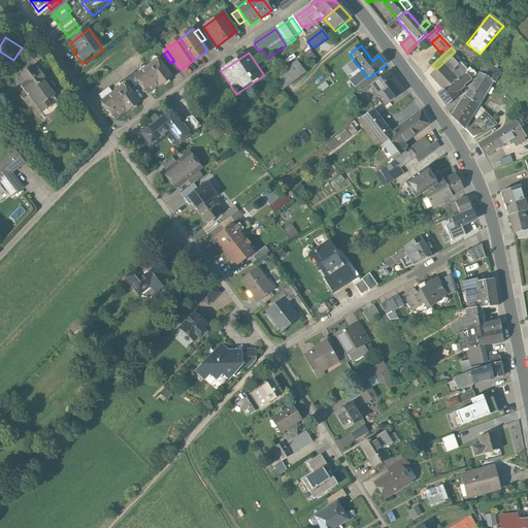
[(429,76),(443,91),(448,87),(449,87),(457,80),(465,73),(467,71),(452,55),(436,69),(429,76)]
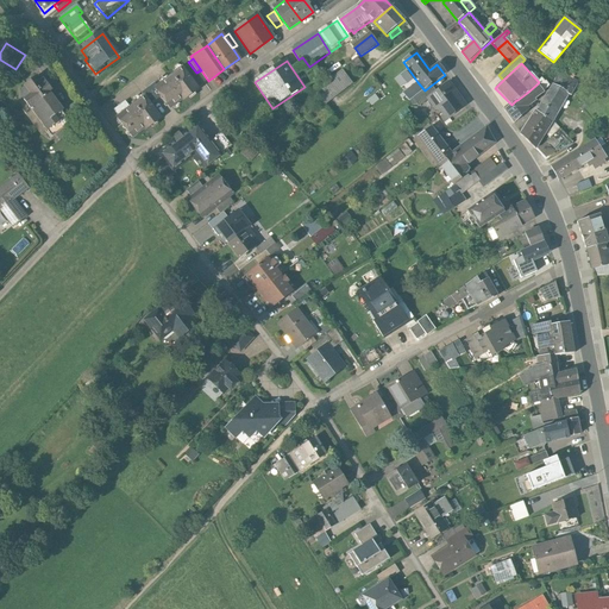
[(198,89),(180,68),(164,81),(167,83),(156,93),(163,101),(171,111),(198,89)]
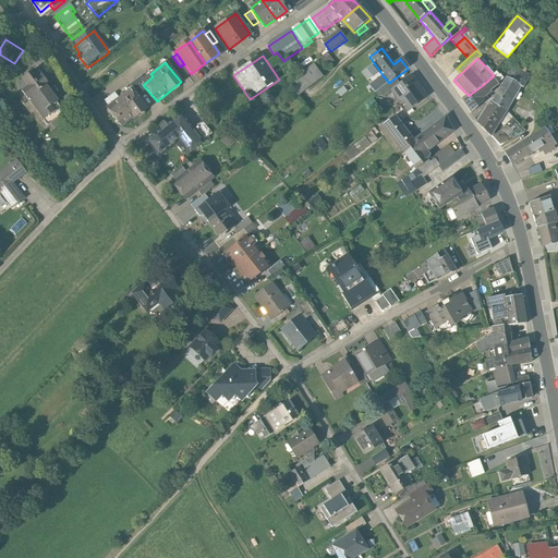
[(380,72),(375,64),(367,70),(374,77),(380,72)]
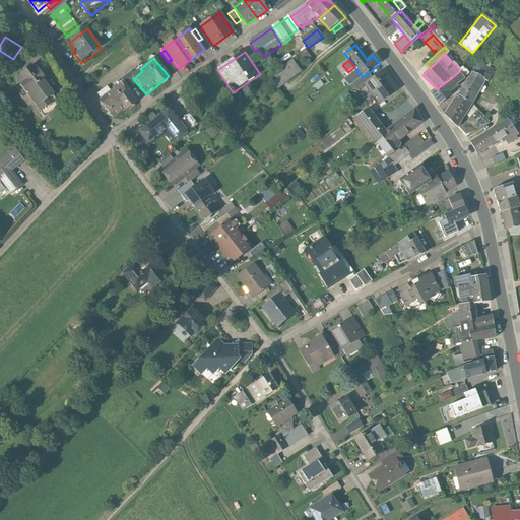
[(303,73),(293,61),(270,79),(280,91),(303,73)]
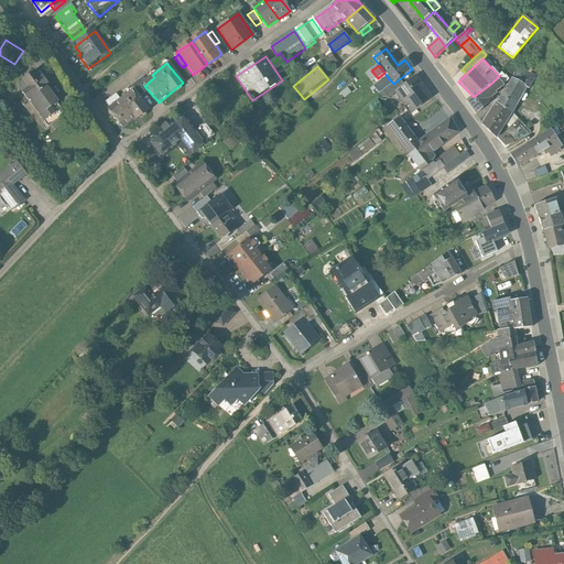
[(40,78),(35,73),(25,82),(30,86),(22,93),(31,104),(26,107),(40,123),(54,112),(51,107),(58,101),(47,88),(51,86),(43,76),(40,78)]
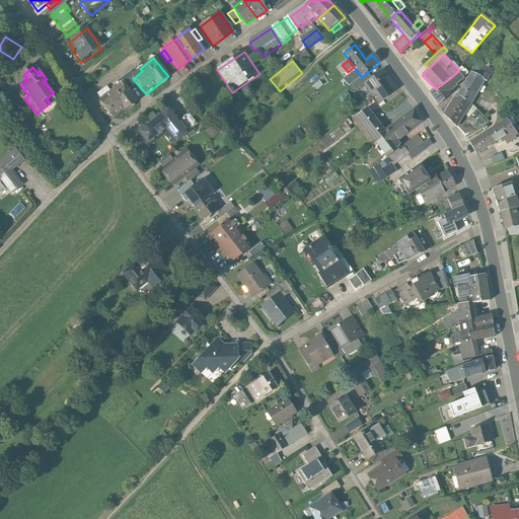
[(362,77),(356,70),(344,79),(349,86),(362,77)]
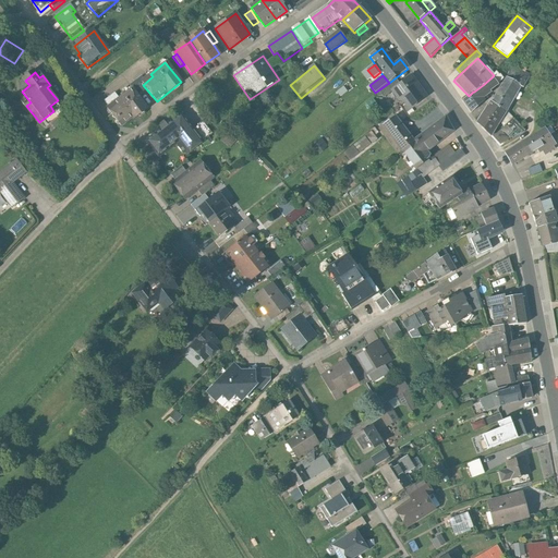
[(407,111),(427,97),(413,76),(400,86),(392,92),(407,111)]
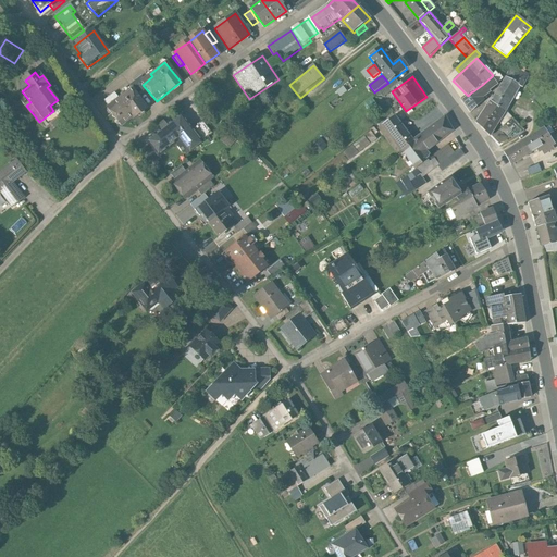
[(491,77),(482,85),(487,91),(489,91),(491,89),(497,84),(493,78),(492,79),(491,77)]
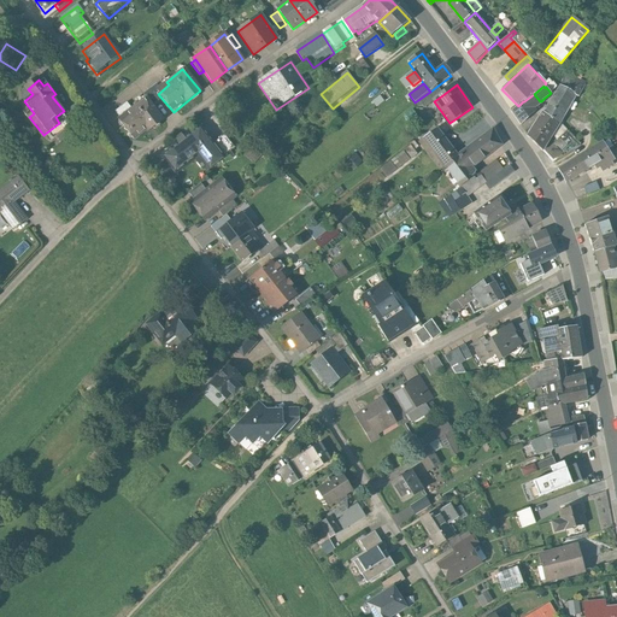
[(560,86),(545,112),(560,124),(576,95),(560,86)]
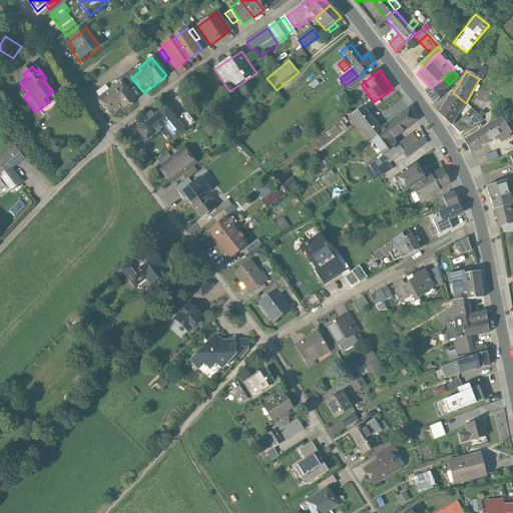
[(358,76),(345,85),(348,89),(351,86),(353,88),(354,88),(361,84),(368,79),(363,72),(358,76)]
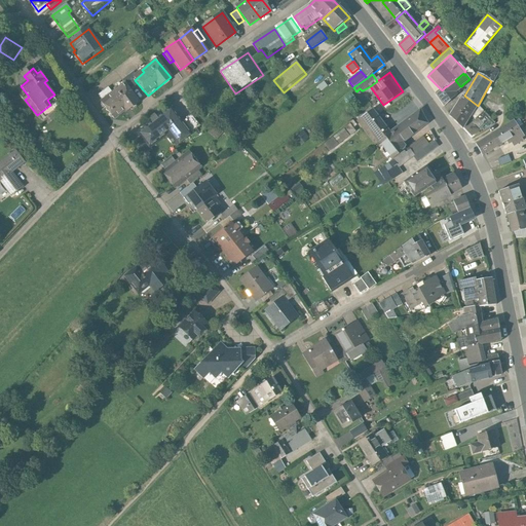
[(135,80),(132,76),(127,80),(136,91),(141,87),(135,80)]
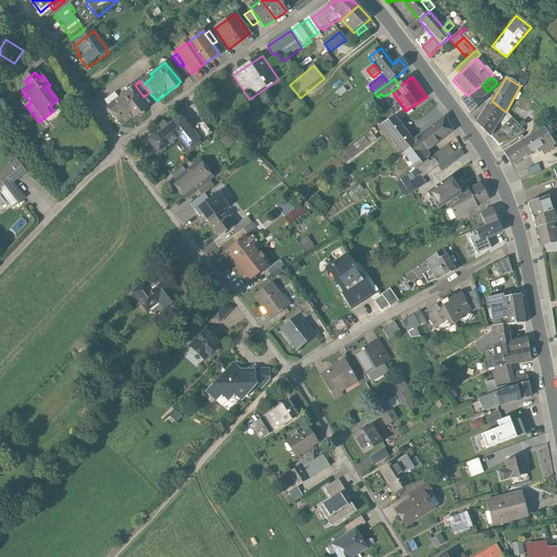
[(135,85),(130,89),(132,91),(139,100),(144,97),(135,85)]
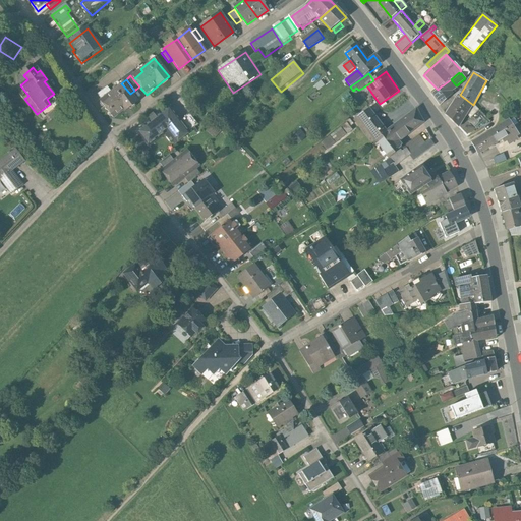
[(442,85),(438,90),(431,94),(440,104),(453,94),(452,92),(458,87),(457,85),(456,85),(451,79),(443,85),(442,85)]
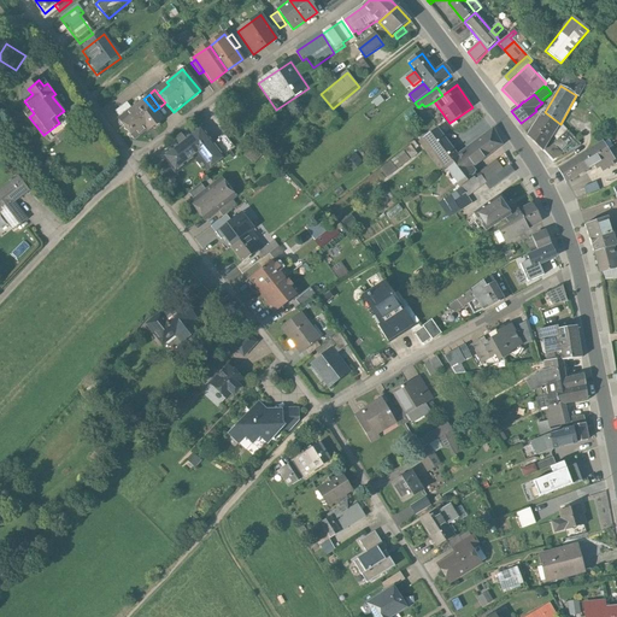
[(154,111),(146,101),(144,99),(128,112),(130,116),(119,124),(134,142),(162,121),(154,111)]
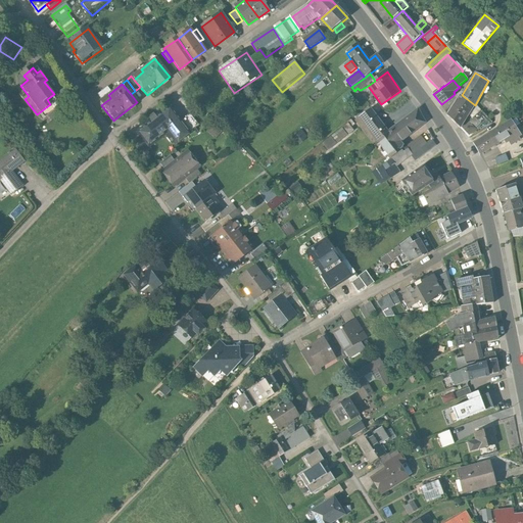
[(462,95),(460,94),(447,113),(446,114),(461,127),(462,125),(469,114),(475,105),(462,95)]
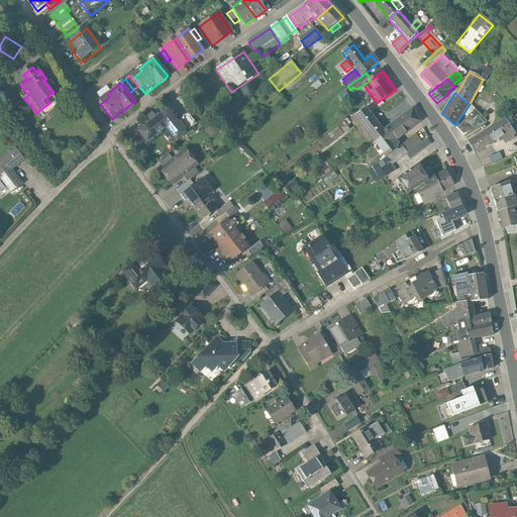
[(478,111),(470,104),(463,113),(469,118),(478,111)]
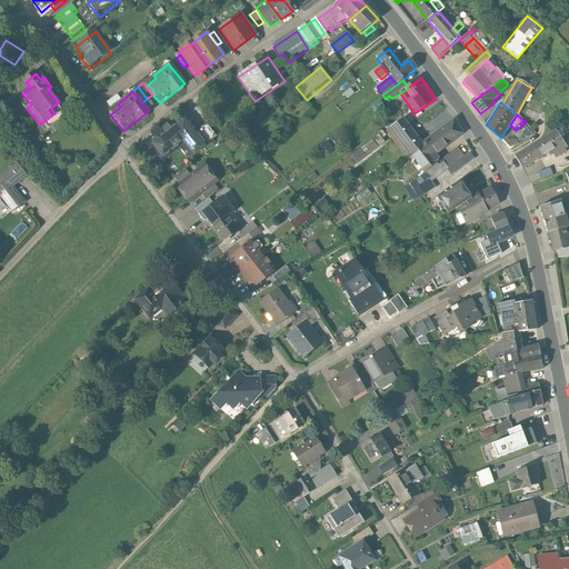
[(390,129),(411,155),(423,145),(402,119),(390,129)]
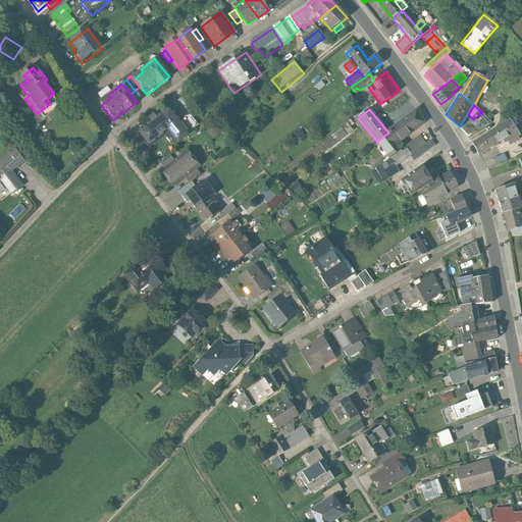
[(411,136),(424,124),(417,110),(402,122),(411,136)]
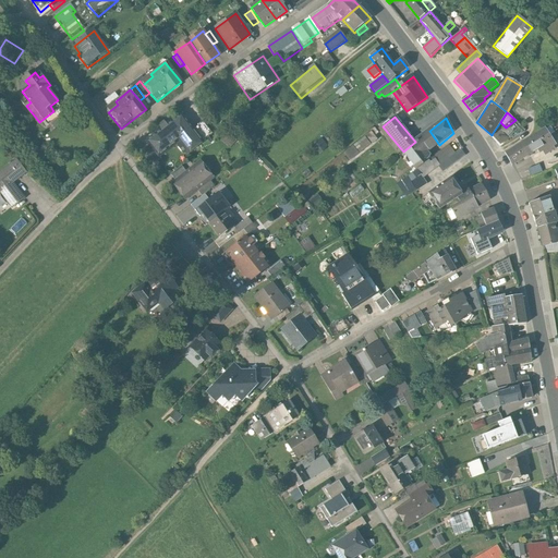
[(162,132),(149,143),(150,145),(159,156),(160,157),(180,143),(190,156),(202,146),(198,143),(203,140),(195,131),(192,133),(180,119),(168,128),(165,123),(159,128),(162,132)]
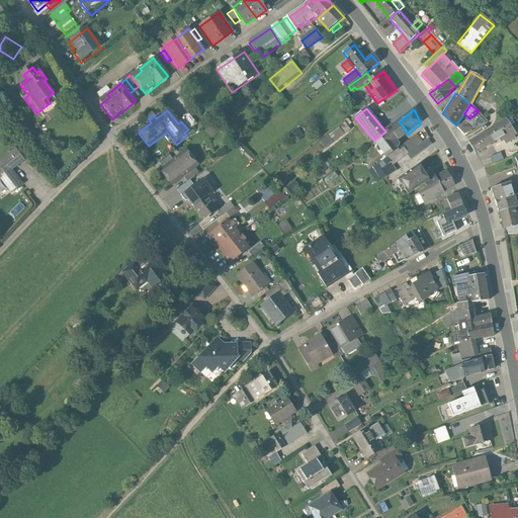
[(465,120),(473,131),(486,123),(487,122),(479,111),(469,118),(465,120)]
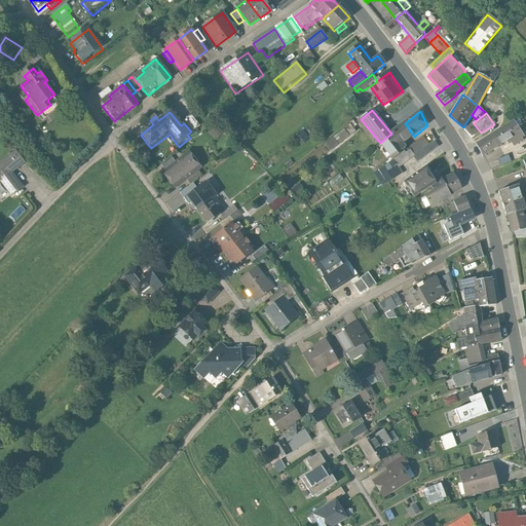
[(513,138),(506,141),(510,145),(513,143),(514,145),(523,140),(522,138),(524,136),(514,119),(504,125),(513,138)]
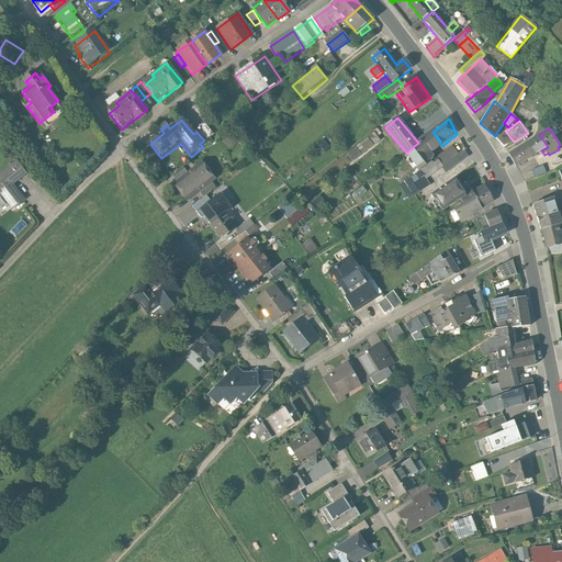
[(231,131),(222,141),(231,148),(239,139),(231,131)]
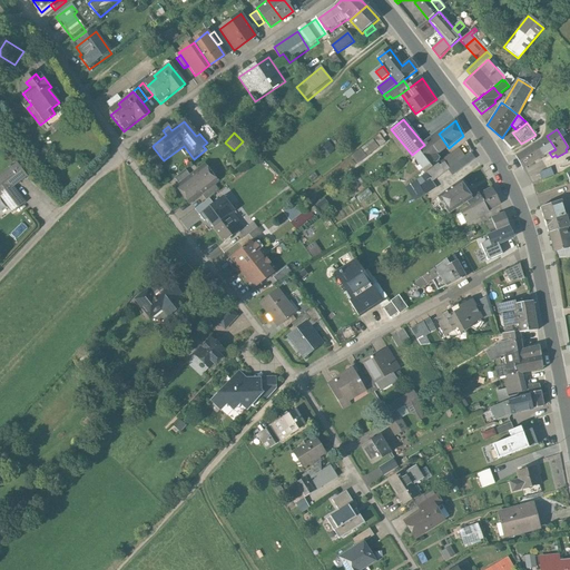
[(503,136),(502,138),(511,149),(521,144),(512,133),(507,138),(503,136)]
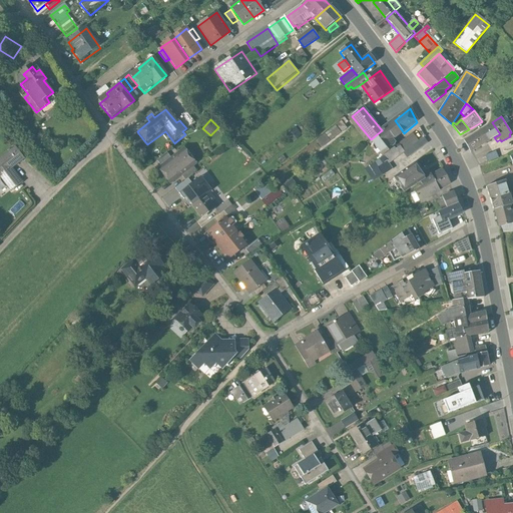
[(404,133),(395,120),(382,130),(371,139),(383,155),(396,146),(398,144),(394,140),(404,133)]
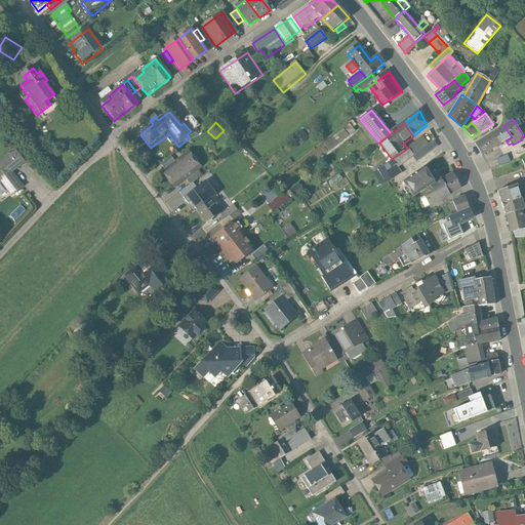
[(355,130),(349,124),(324,145),(329,151),(355,130)]
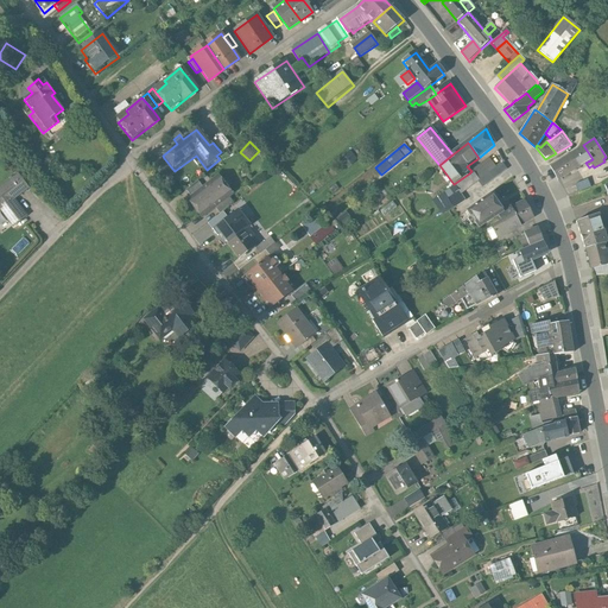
[(583,145),(568,153),(577,169),(586,163),(593,159),(583,145)]
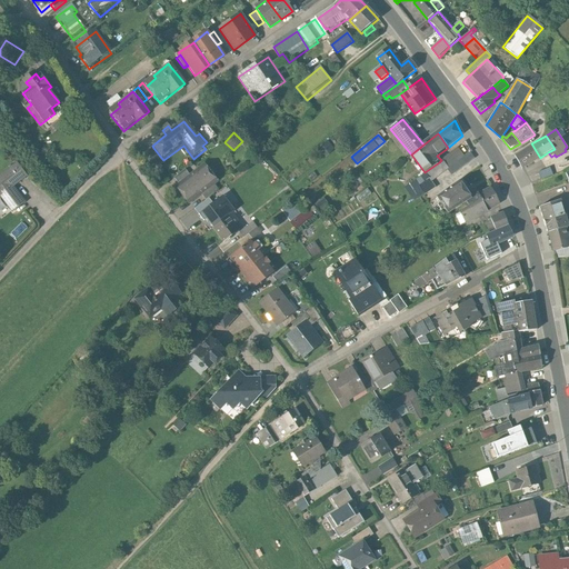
[(333,148),(327,141),(319,148),(326,155),(333,148)]
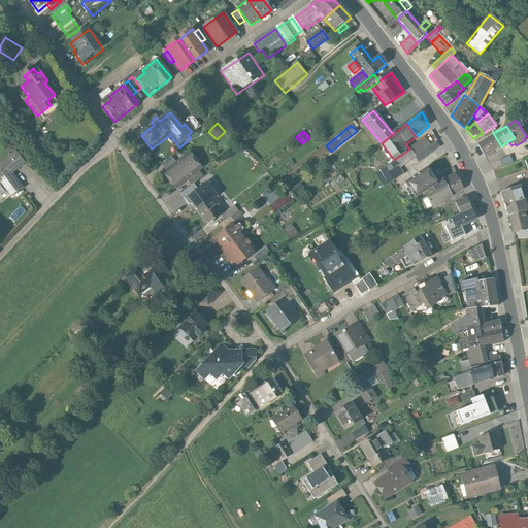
[(477,143),(486,156),(501,146),(493,133),(477,143)]
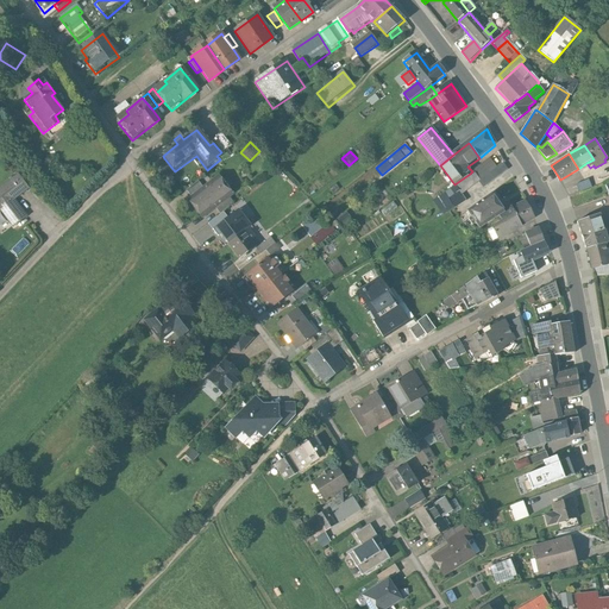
[(164,158),(158,163),(168,175),(174,170),(164,158)]
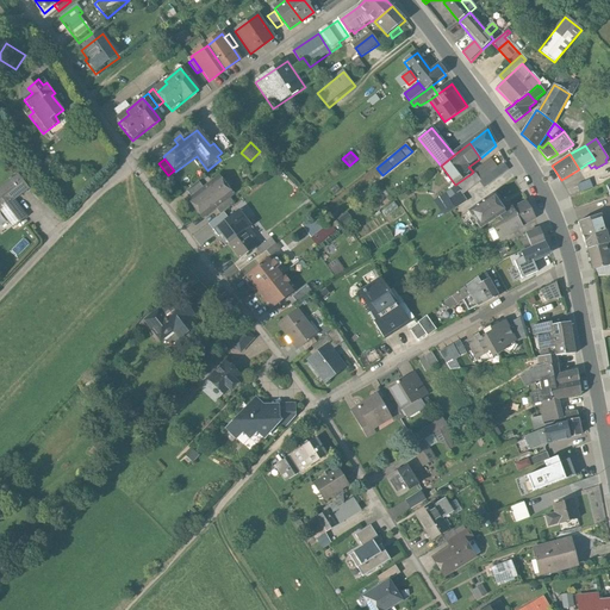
[(491,159),(474,172),(480,180),(497,168),(491,159)]
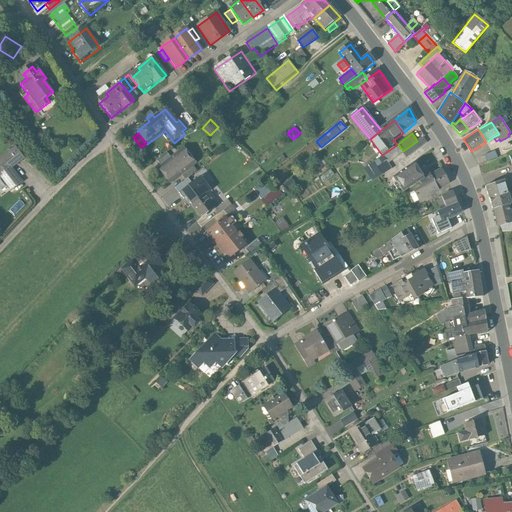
[(403,151),(402,152),(407,157),(427,142),(423,136),(417,141),(403,151)]
